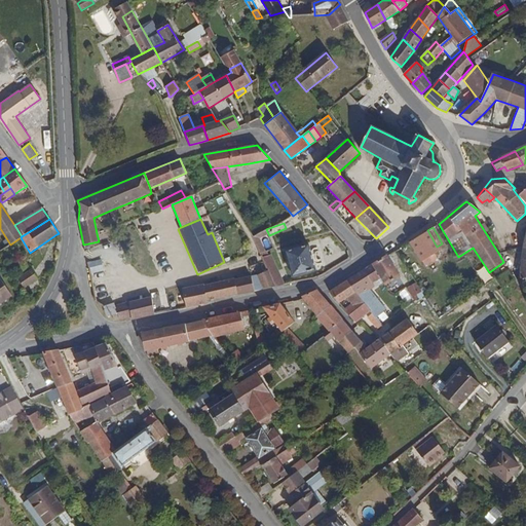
[(269,235),(266,229),(256,234),(259,239),(269,235)]
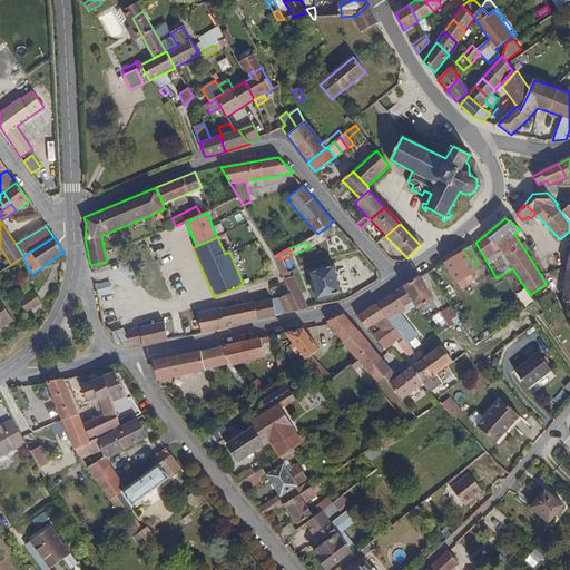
[(475,272),(473,267),(463,249),(451,257),(444,262),(458,282),(470,275),(475,272)]
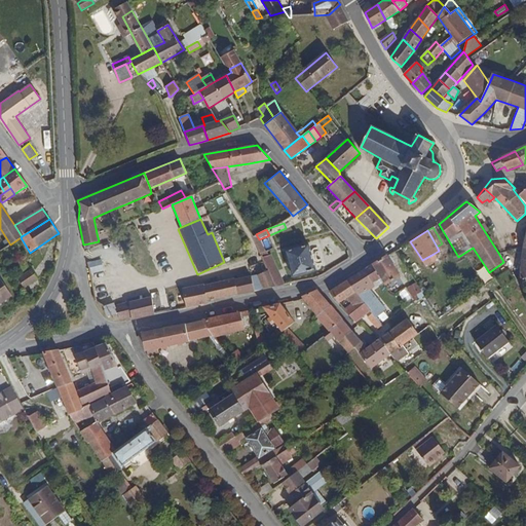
[(261,243),(259,239),(256,234),(252,236),(256,246),(261,243)]
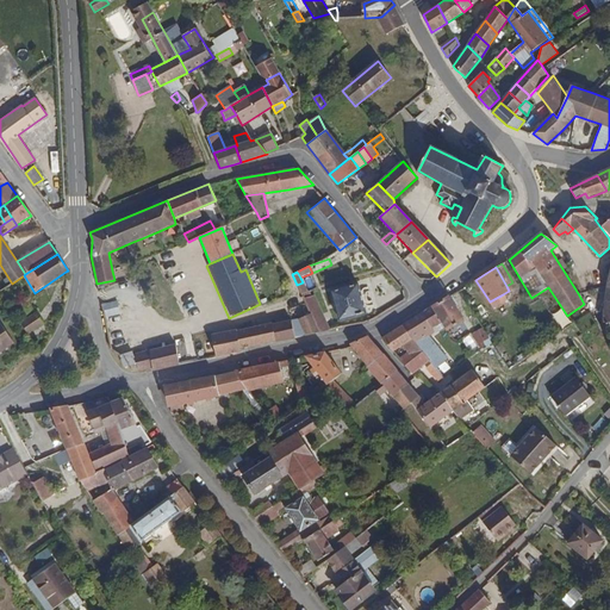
[(366,313),(358,285),(331,293),(340,322),(366,313)]
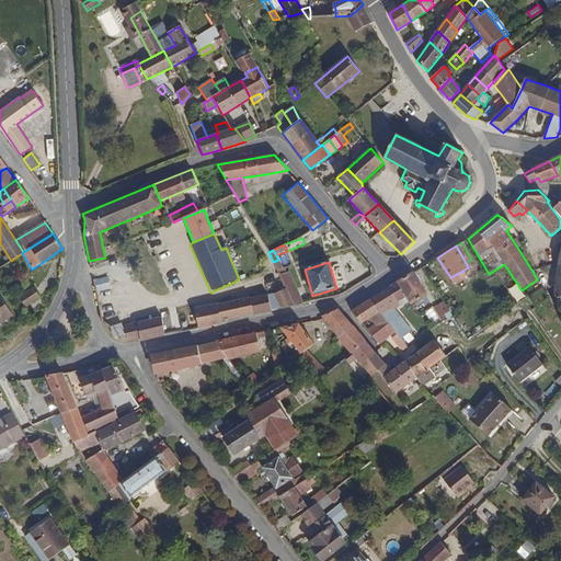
[(302,304),(288,272),(286,272),(284,267),(278,271),(285,287),(293,307),(302,304)]
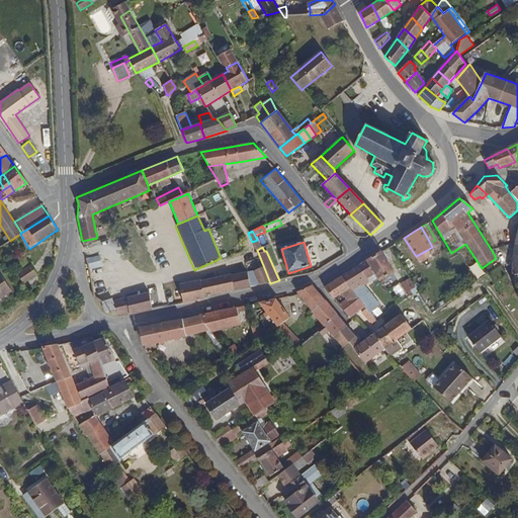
[(389,259),(383,250),(379,252),(385,261),(389,259)]
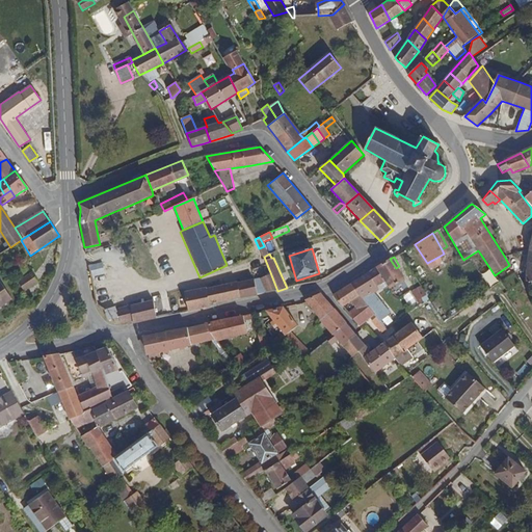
[(443,263),(439,257),(427,263),(430,270),(443,263)]
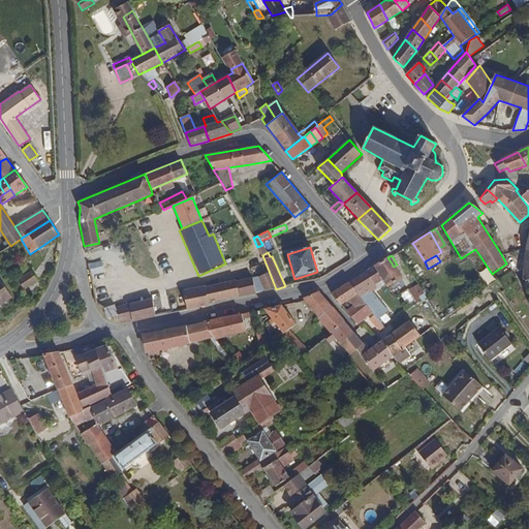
[(401,278),(394,267),(387,257),(375,266),(382,278),(389,286),(401,278)]
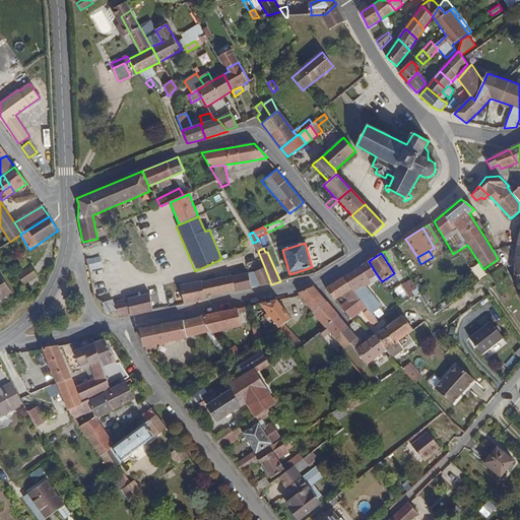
[(376,273),(369,261),(360,267),(368,278),(376,273)]
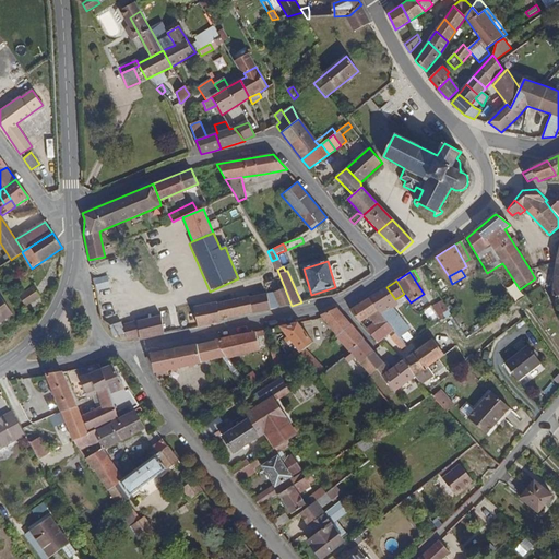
[(292,306),(284,286),(274,292),(265,293),(269,310),(292,306)]
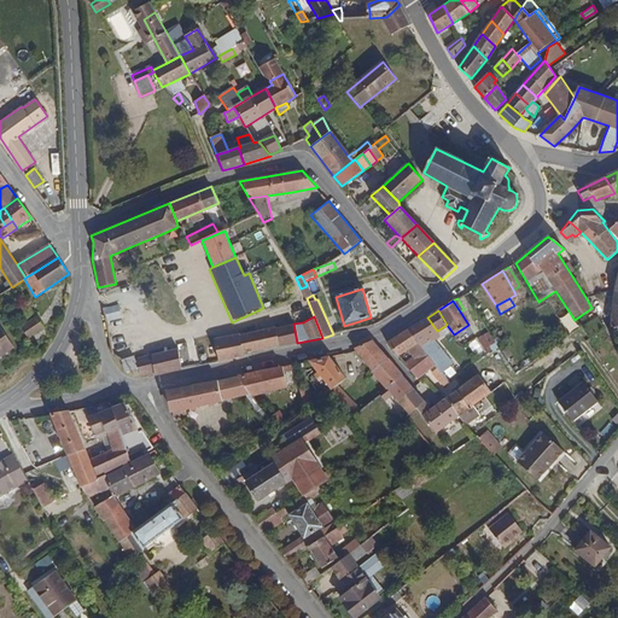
[(437,331),(427,318),(407,330),(418,343),(437,331)]
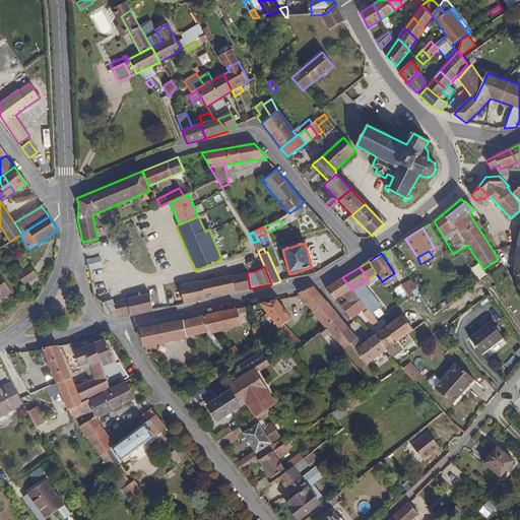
[(250,288),(247,272),(231,276),(234,291),(250,288)]
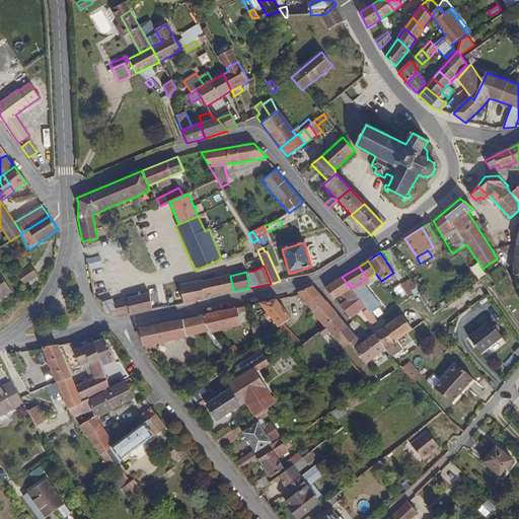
[(0,298),(10,292),(0,276),(0,298)]
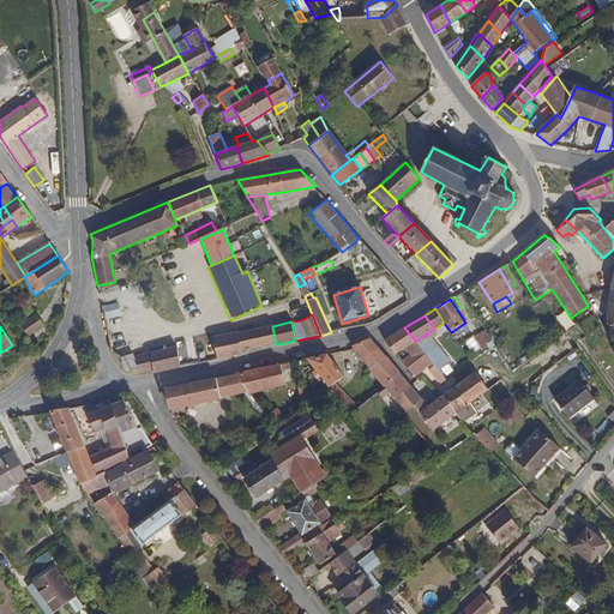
[(276,344),(272,326),(239,333),(239,331),(212,337),(217,359),(242,354),(242,351),(276,344)]
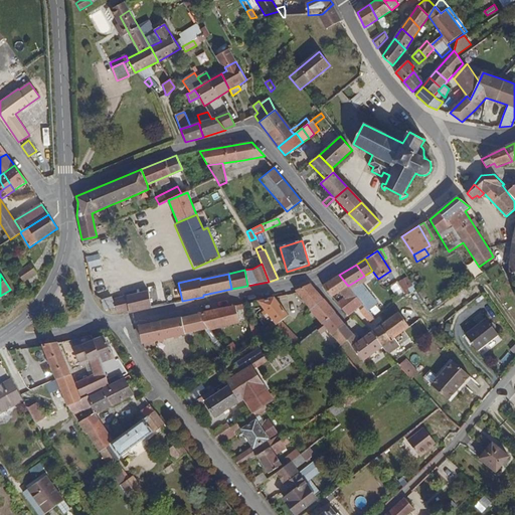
[(352,292),(348,286),(339,275),(321,287),(331,298),(343,290),(348,296),(352,292)]
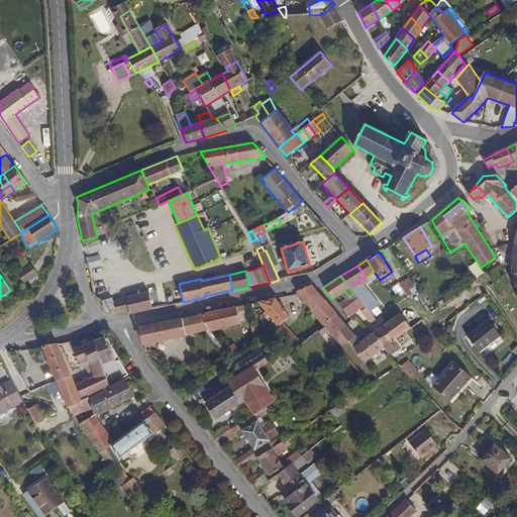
[(388,322),(370,297),(366,290),(371,287),(366,277),(349,287),(353,293),(358,298),(365,306),(368,309),(381,327),(388,322)]
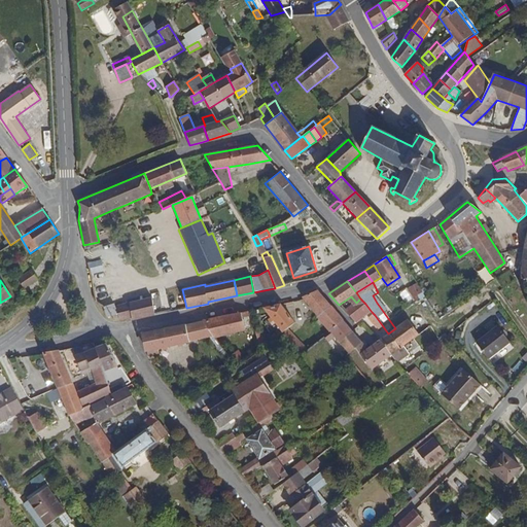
[(424,295),(417,283),(407,289),(415,302),(424,295)]
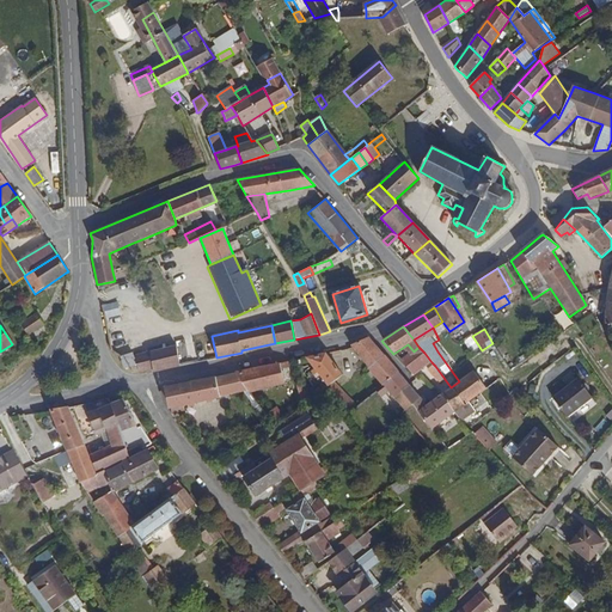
[(482,350),(472,336),(471,334),(464,338),(473,355),(482,350)]
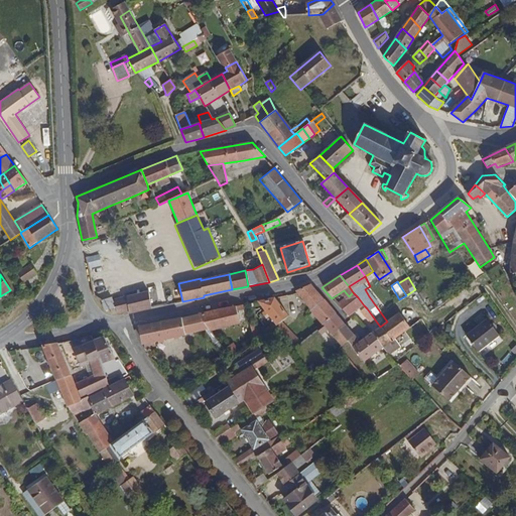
[(323,299),(310,285),(295,291),(311,309),(323,299)]
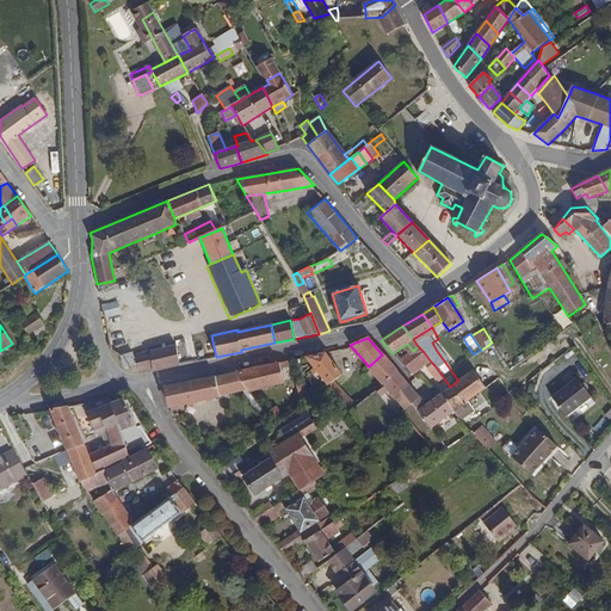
[(180,365),(177,344),(133,355),(136,364),(139,371),(153,369),(154,371),(180,365)]
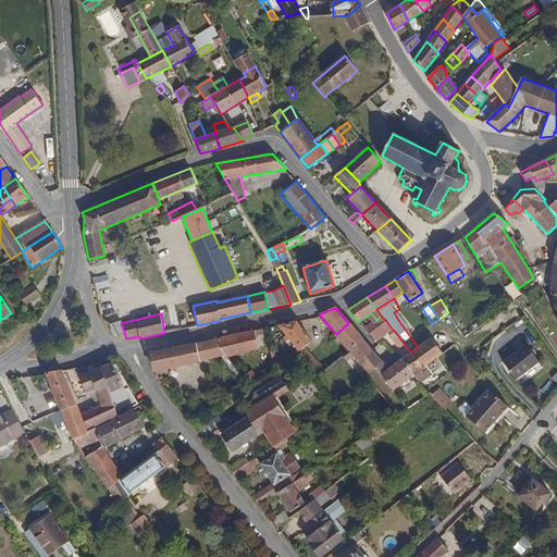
[(370,334),(386,321),(381,316),(376,320),(366,330),(370,334)]
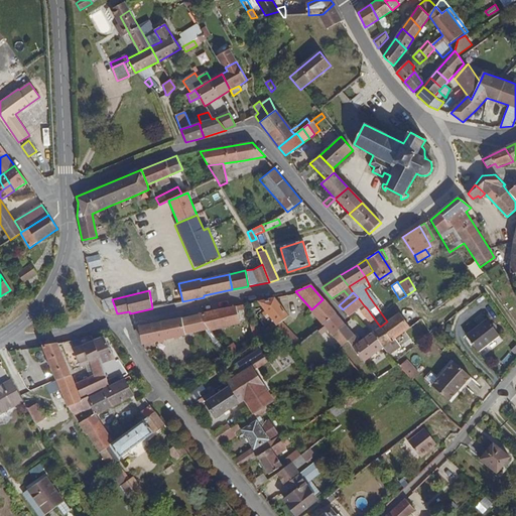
[(115,307),(112,299),(112,297),(101,301),(104,310),(115,307)]
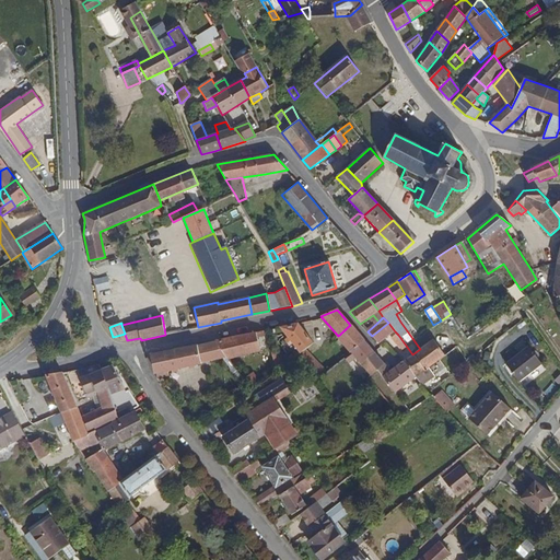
[(392,334),(395,331),(388,323),(372,336),(377,342),(392,334)]
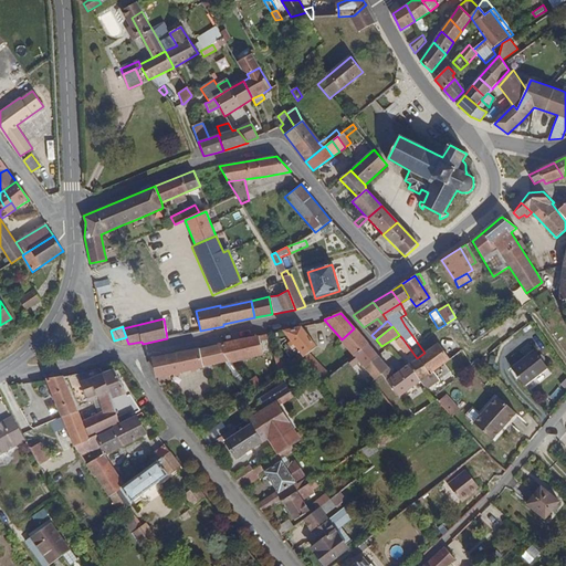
[(311,339),(301,327),(283,331),(292,343),(294,345),(304,357),(308,354),(316,347),(311,339)]
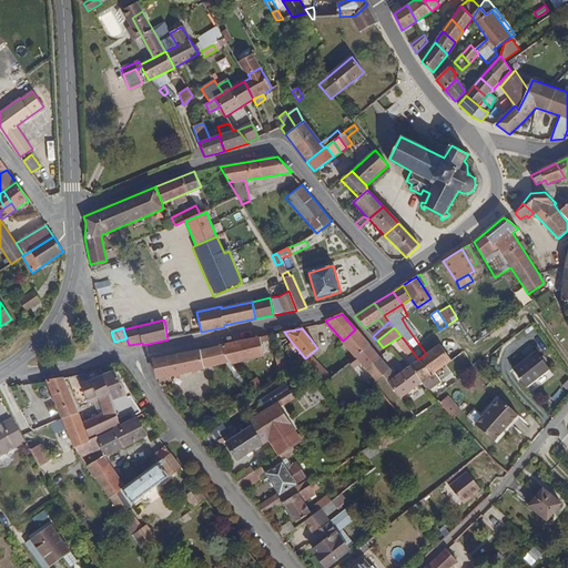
[(369,346),(355,330),(343,341),(356,357),(369,346)]
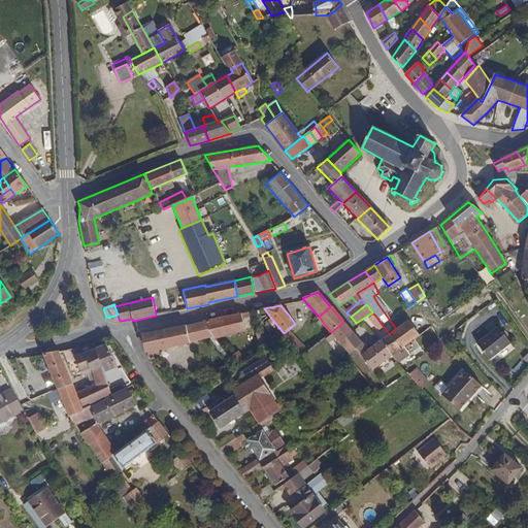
[(432,327),(421,310),(408,320),(421,335),(432,327)]
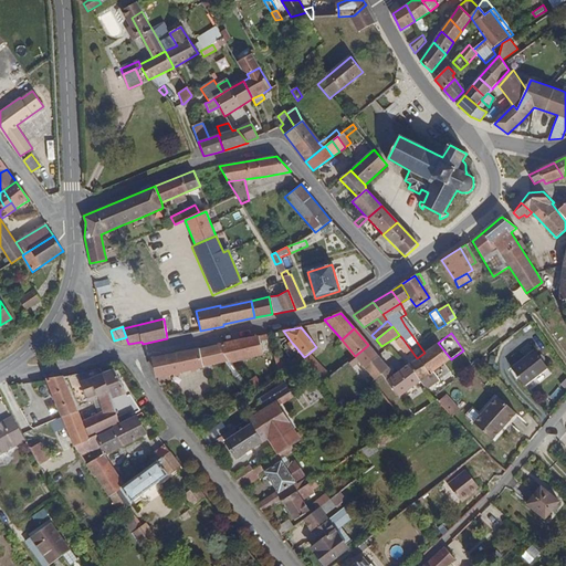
[(262,354),(260,343),(258,337),(217,345),(229,364),(262,354)]
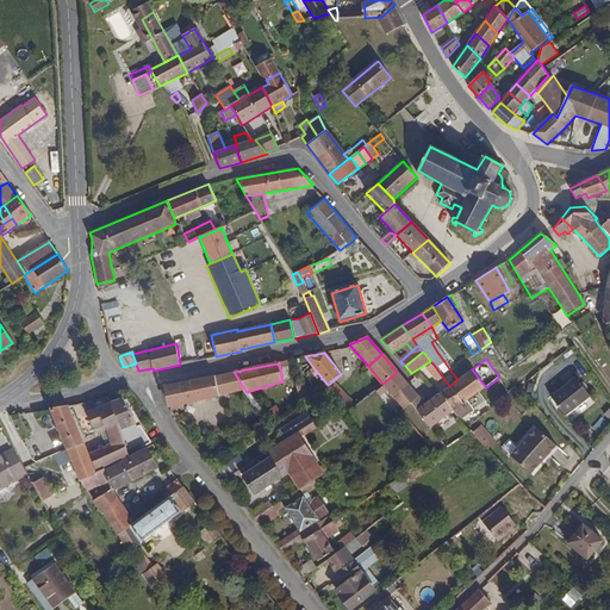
[(359,375),(354,363),(344,371),(348,383),(353,384),(354,380),(359,375)]
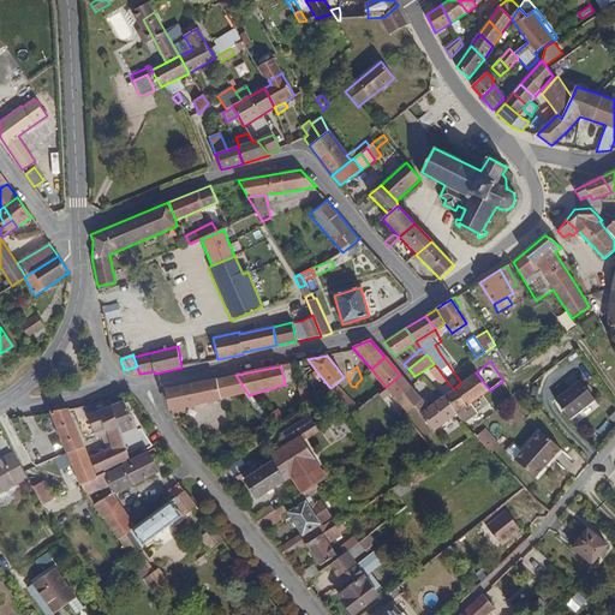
[(490,390),(476,372),(461,383),(453,389),(467,407),(490,390)]
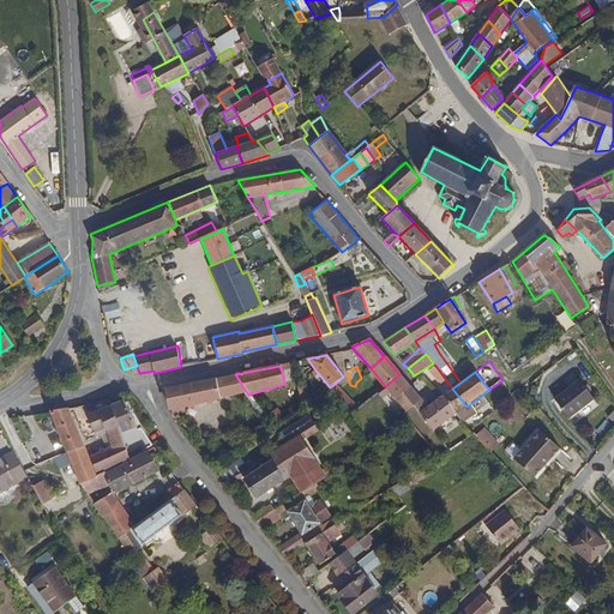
[(395,398),(410,386),(399,374),(385,386),(395,398)]
